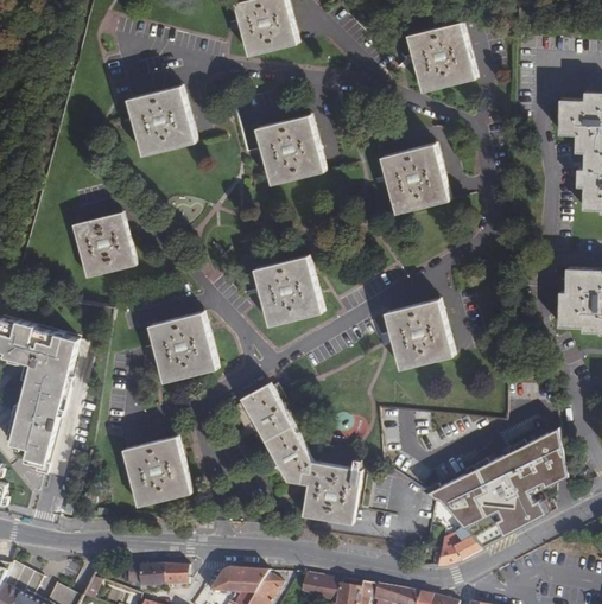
[(285,0),(245,0),(232,4),(245,56),(297,42),(285,0)]
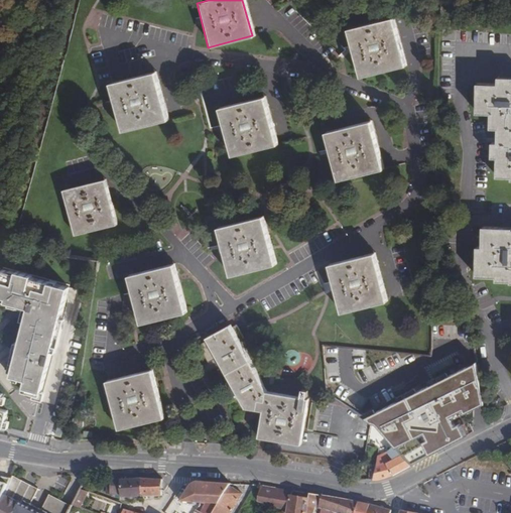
[(389,18),(345,29),(357,78),(401,67),(389,18)]
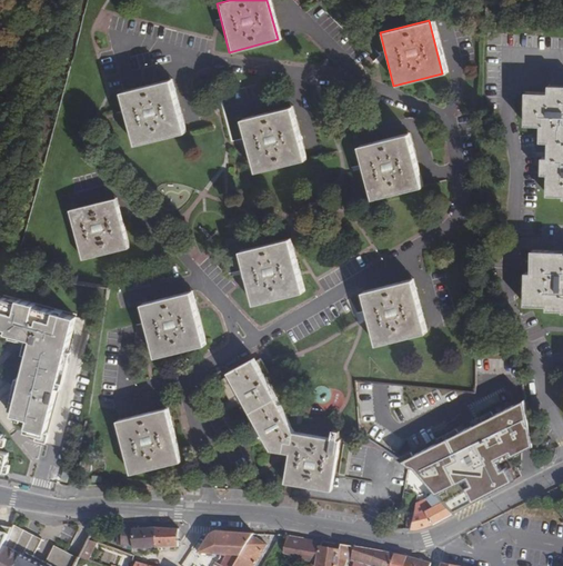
[(168,82),(118,96),(131,148),(182,135),(168,82)]
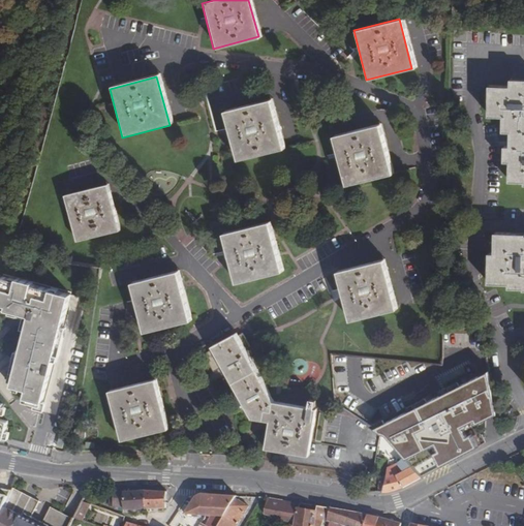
[(505,89),(485,88),(485,102),(487,102),(487,118),(497,119),(500,119),(499,133),(504,134),(507,134),(507,148),(503,148),(498,148),(498,163),(503,163),(503,182),(519,183),(523,182),(523,85),(521,85),(506,85),(505,89)]
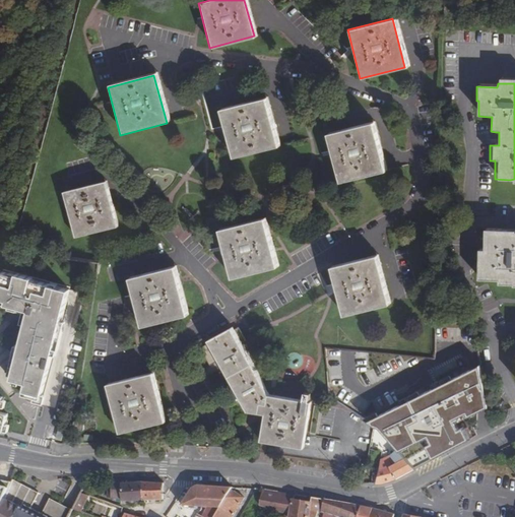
[(261,102),(215,113),(228,160),(275,148),(261,102)]
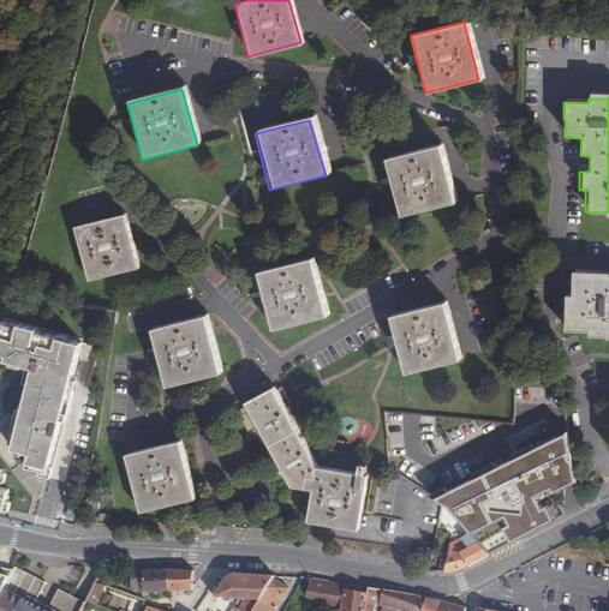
[(437,145),(384,157),(398,215),(452,202),(437,145)]
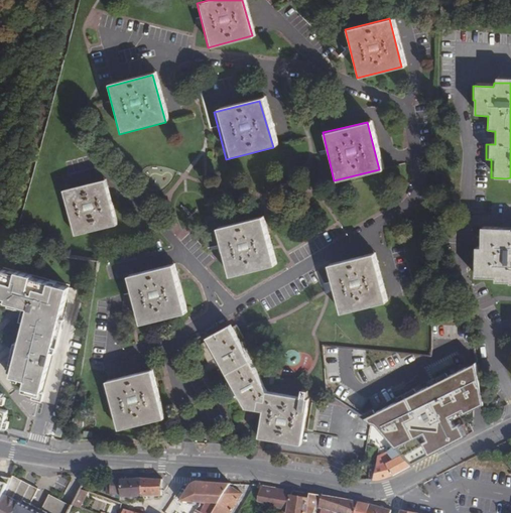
[(101,183),(58,195),(70,240),(112,229),(101,183)]
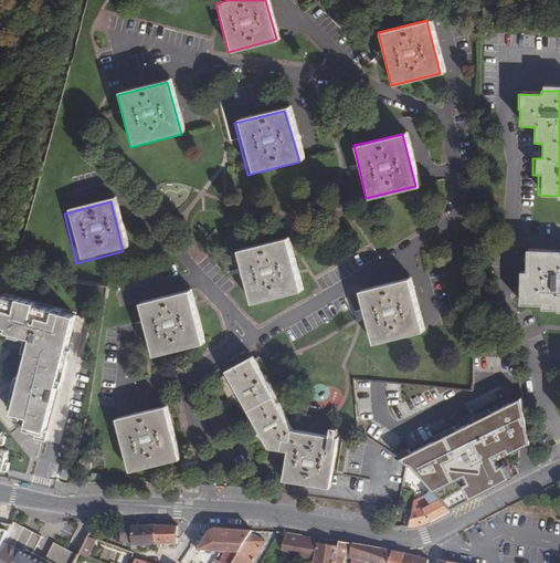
[(284,239),(234,251),(247,305),(297,292),(284,239)]
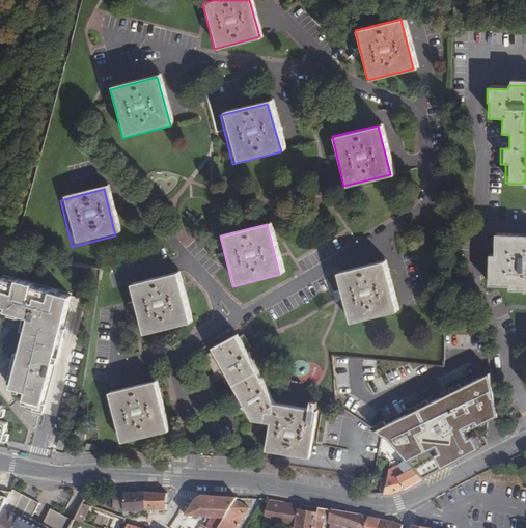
[(506,238),(491,237),(490,259),(487,259),(487,272),(485,272),(483,286),(503,287),(503,290),(516,292),(517,290),(525,290),(525,240),(522,240),(521,241),(506,241),(506,238)]
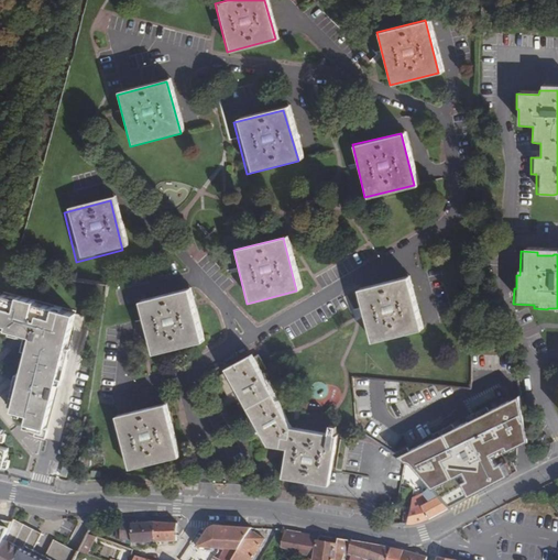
[(403,277),(354,291),(368,342),(417,329),(403,277)]
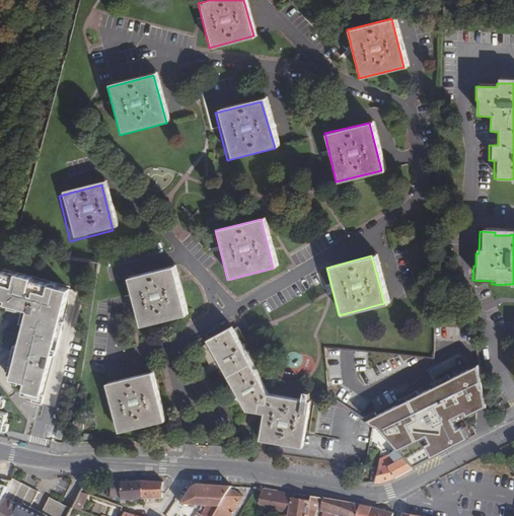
[(169,270),(126,281),(137,329),(182,317),(169,270)]
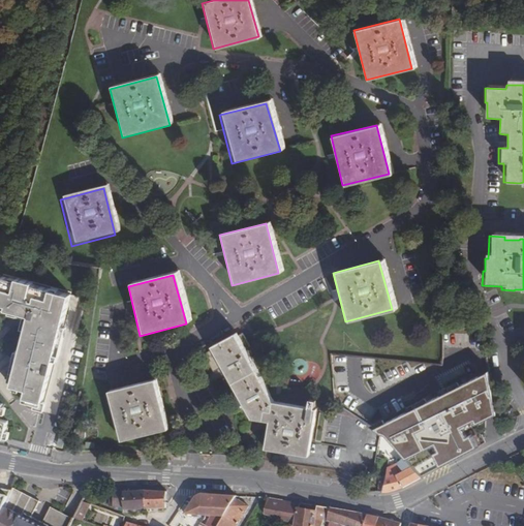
[(0,312),(24,318),(6,389),(22,393),(20,400),(25,402),(24,405),(37,409),(65,297),(52,294),(51,297),(44,296),(45,291),(26,287),(27,285),(11,281),(10,285),(6,284),(4,281),(0,280),(0,312)]
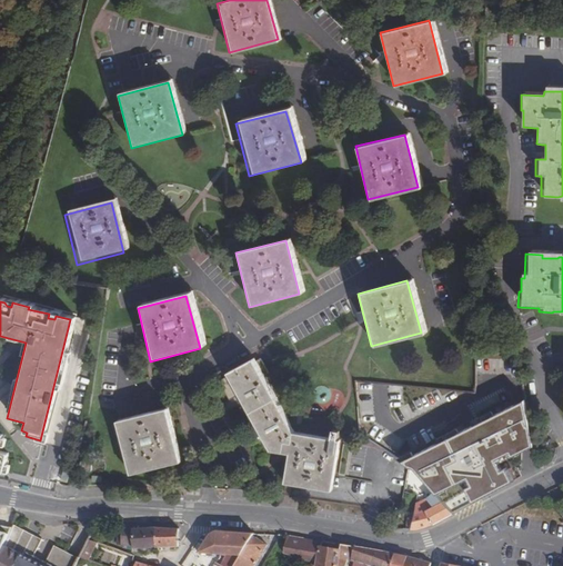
[(224,379),(213,386),(224,404),(234,399),(267,453),(284,457),(281,483),(328,492),(334,442),(333,442),(334,432),(328,430),(325,439),(289,434),(257,379),(261,377),(252,363),(249,365),(247,363),(223,376),(224,379)]
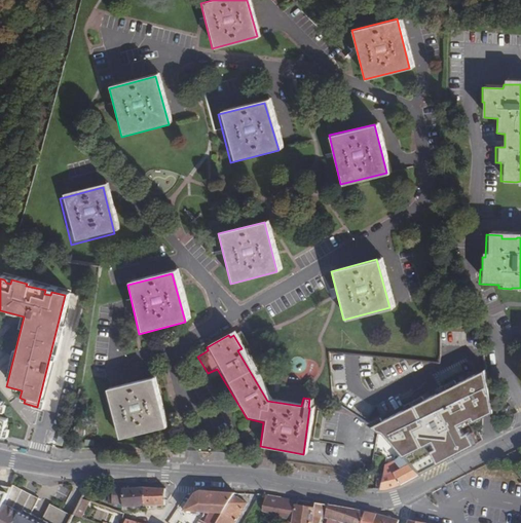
[(481,370),(366,427),(373,432),(380,434),(400,457),(400,458),(429,444),(432,449),(428,452),(434,465),(472,445),(464,433),(460,436),(455,425),(468,419),(470,422),(490,412),(481,370)]
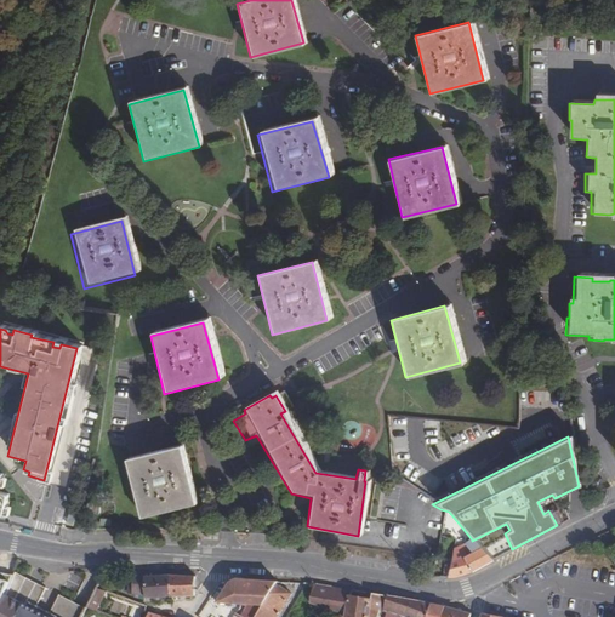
[(178,447),(124,461),(140,520),(194,506),(178,447)]
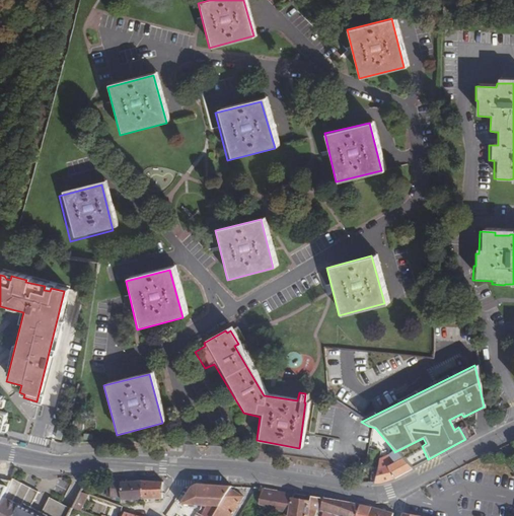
[(79,425),(69,424),(68,432),(78,433),(79,425)]
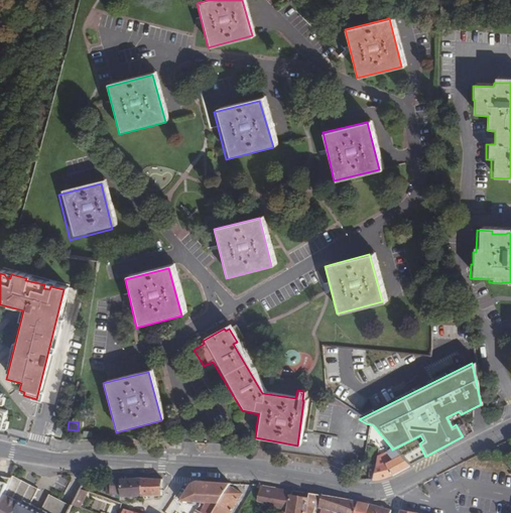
[(376,474),(375,481),(379,480),(383,479),(388,477),(393,474),(406,467),(392,450),(392,449),(384,455),(389,462),(382,466),(380,467),(378,468),(376,468),(376,474)]
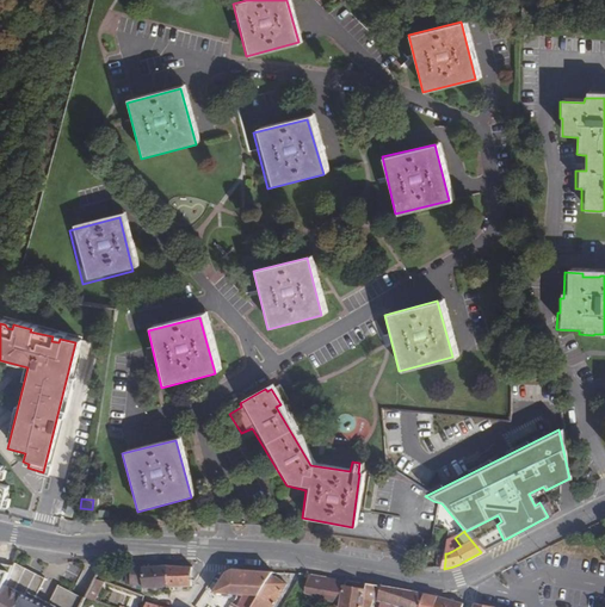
[(75,606),(79,600),(53,587),(44,606),(26,606),(30,599),(39,581),(13,569),(8,567),(7,569),(0,587),(0,606),(75,606)]
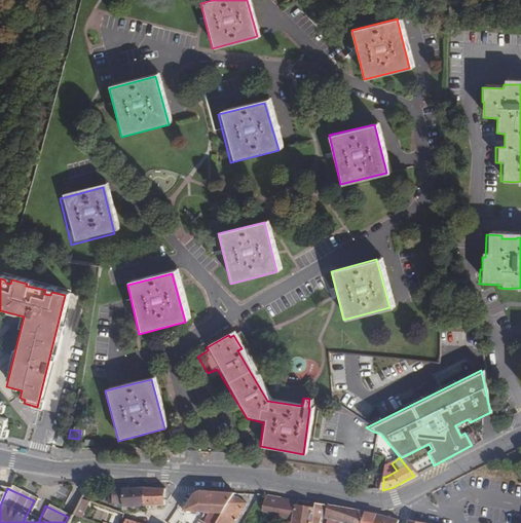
[(118,511),(138,510),(139,498),(144,498),(144,491),(119,492),(119,489),(109,489),(108,499),(105,499),(104,503),(108,503),(107,508),(118,508),(118,511)]
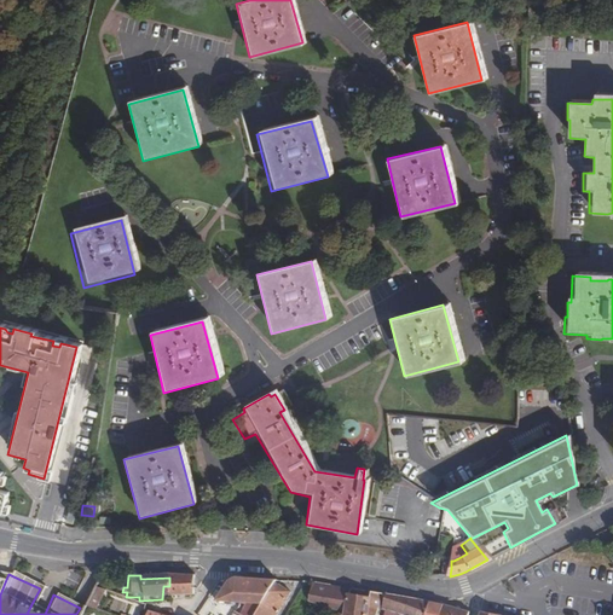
[(162,599),(188,599),(189,589),(190,578),(169,578),(169,586),(163,586),(162,599)]
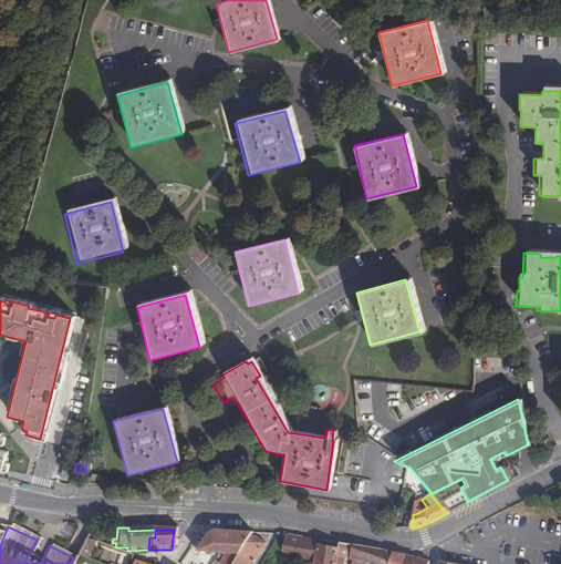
[(231,563),(248,539),(249,535),(213,533),(205,536),(193,555),(216,556),(210,563),(231,563)]
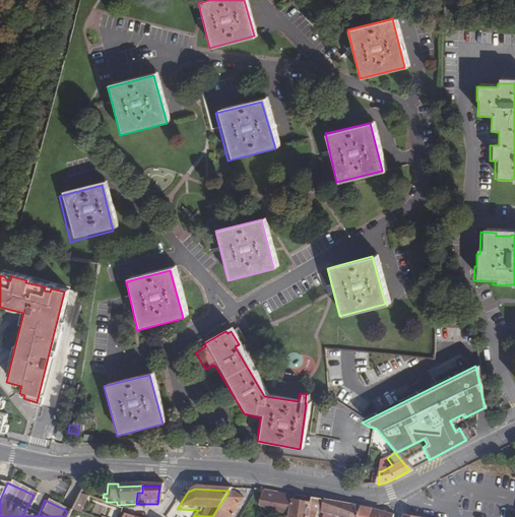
[(284,516),(287,502),(288,497),(258,491),(255,507),(269,514),(273,516),(284,516)]
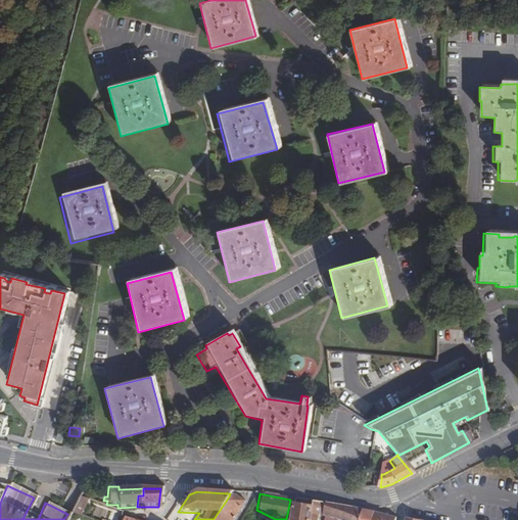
[(230,519),(240,505),(229,497),(214,519),(230,519)]
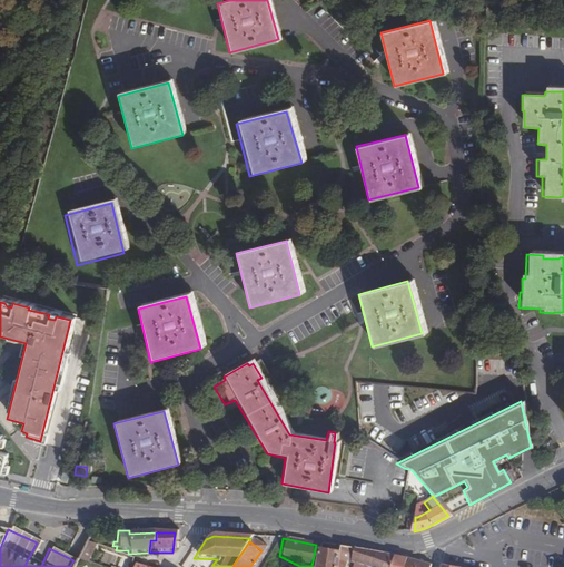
[(77,555),(82,557),(88,546),(82,544),(77,555)]
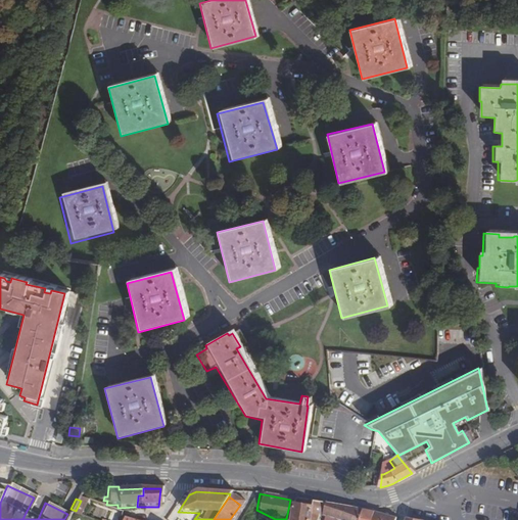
[(313,519),(320,505),(310,503),(308,508),(289,505),(286,519),(313,519)]
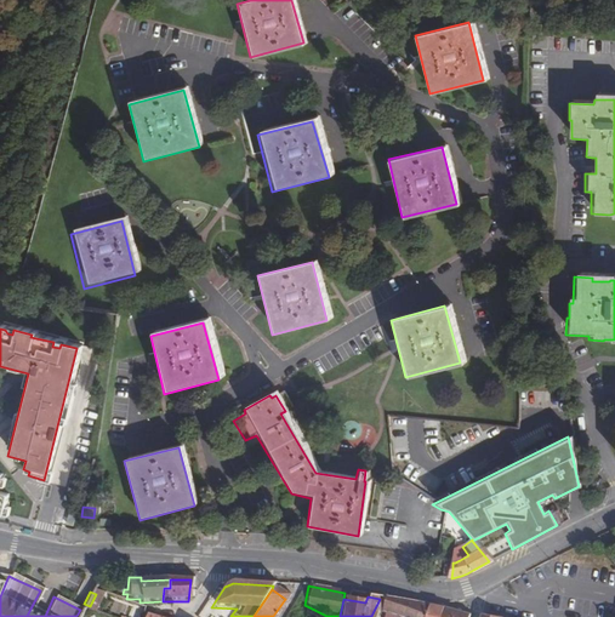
[(437,616),(439,611),(419,605),(383,600),(377,616),(437,616)]
